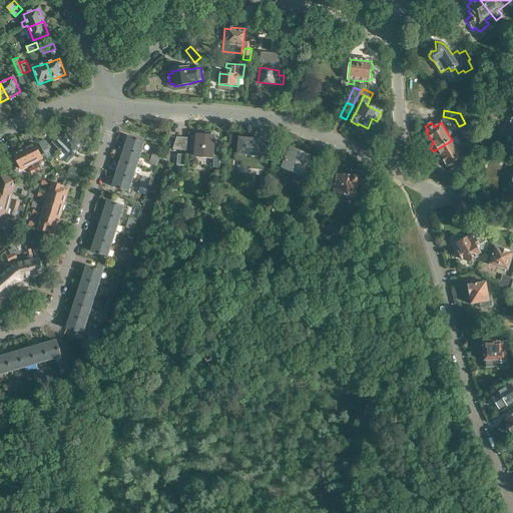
[(54,138),(63,147),(74,136),(66,127),(54,138)]
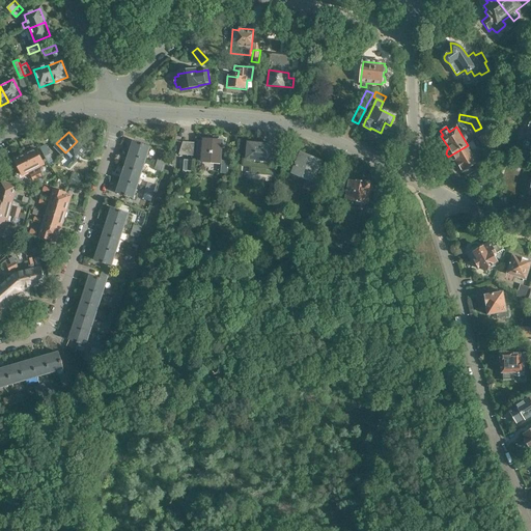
[(484,144),(485,146),(490,144),(483,135),(477,139),(481,146),(484,144)]
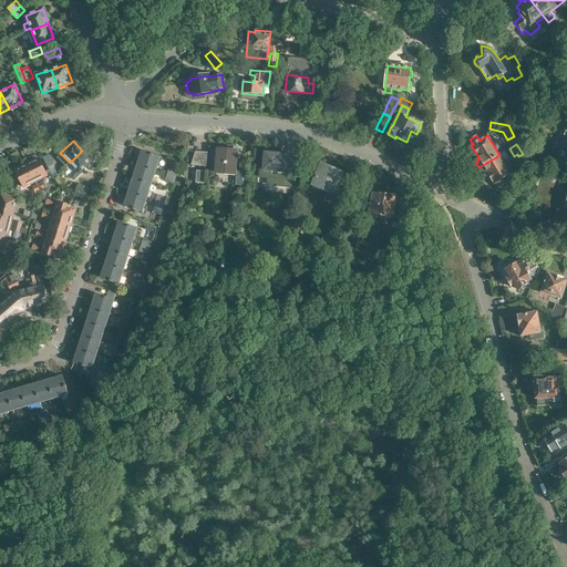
[(216,166),(215,172),(236,174),(236,185),(244,186),(245,173),(236,172),(236,162),(236,158),(239,157),(241,148),(234,147),(234,148),(233,147),(233,148),(227,147),(227,151),(217,150),(217,151),(212,150),(210,165),(216,166)]
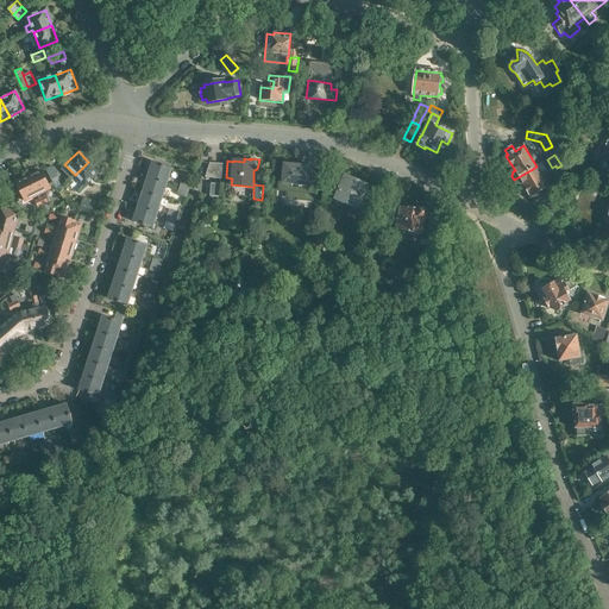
[(88,162),(75,175),(81,181),(73,190),(80,198),(89,189),(86,186),(99,171),(88,162)]
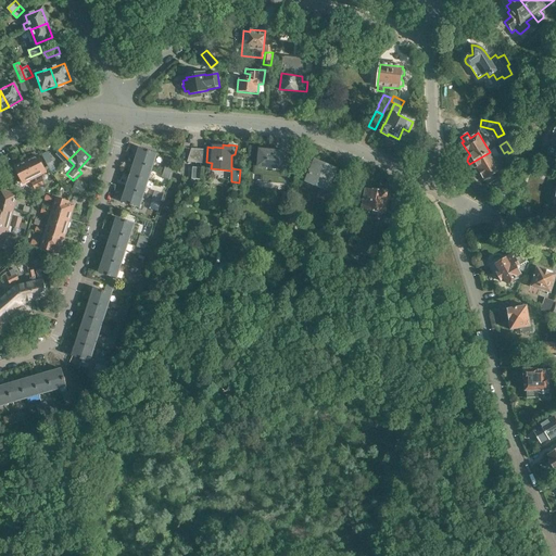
[(136,162),(152,167),(156,154),(140,149),(136,162)]
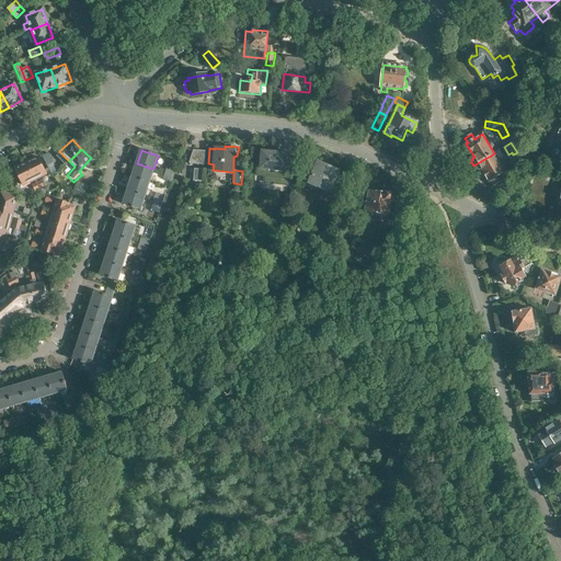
[(189,163),(205,164),(205,152),(193,151),(189,163)]
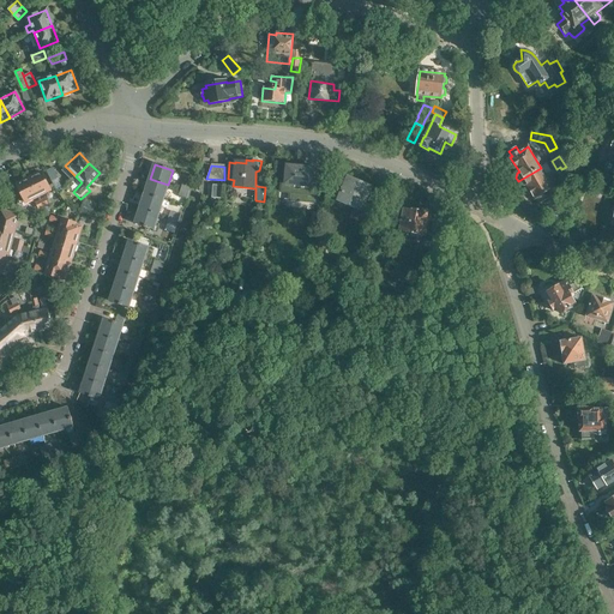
[(315,203),(318,168),(302,167),(287,166),(284,184),(282,184),(281,192),(293,193),(292,200),(315,203)]
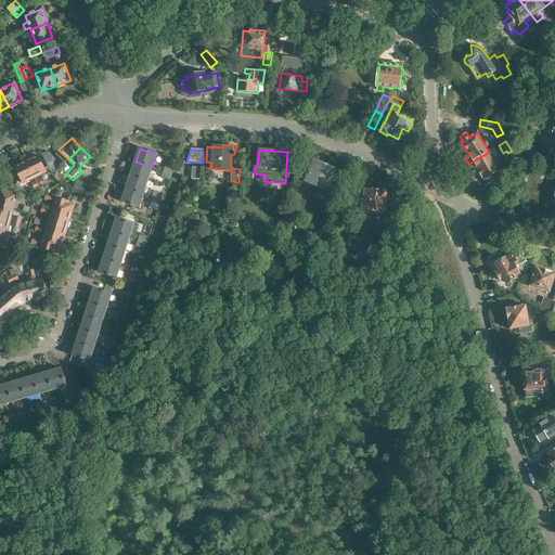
[(489,152),(468,164),(472,168),(475,169),(477,167),(485,180),(486,179),(489,184),(495,180),(492,175),(501,170),(500,168),(507,164),(501,154),(493,158),(489,152)]
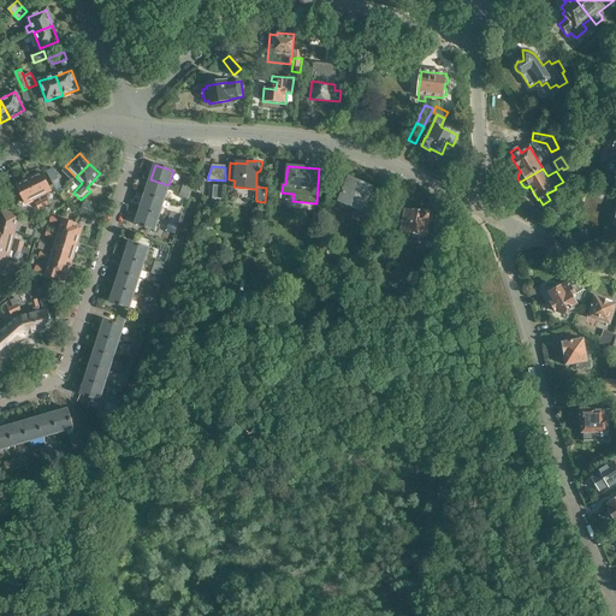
[(29,179),(39,196),(51,190),(42,172),(29,179)]
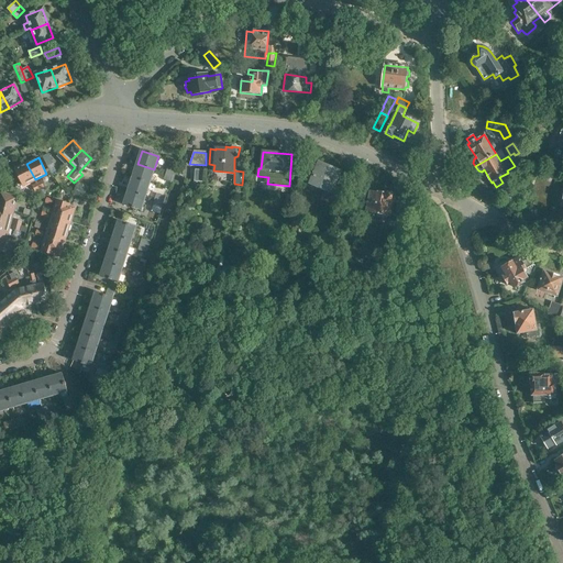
[(327,202),(338,207),(343,192),(333,188),(341,172),(320,163),(311,186),(330,194),(327,202)]
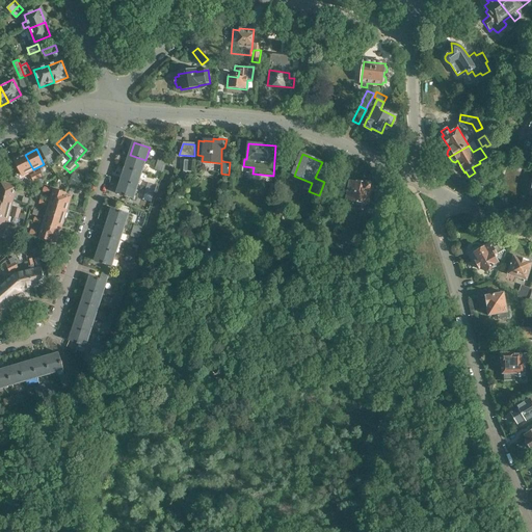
[(33,169),(25,155),(15,160),(22,175),(33,169)]
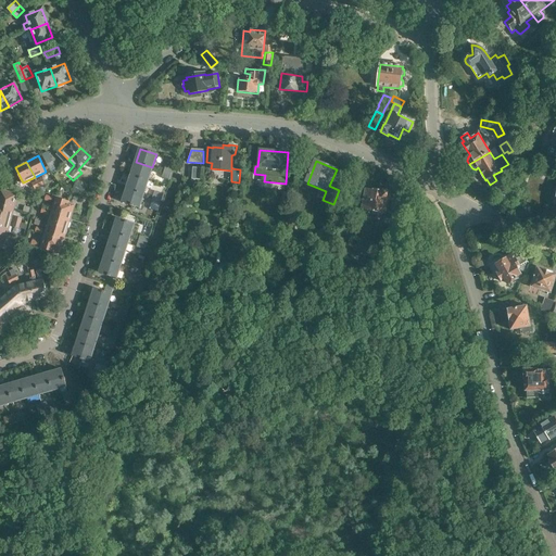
[(136,162),(131,176),(148,181),(152,167),(136,162)]
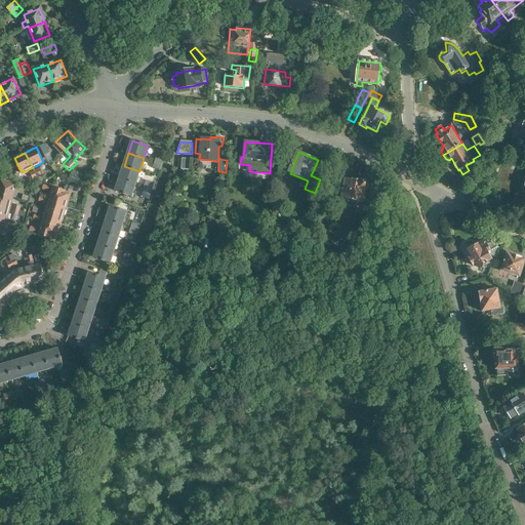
[(119,178),(135,184),(139,171),(124,166),(119,178)]
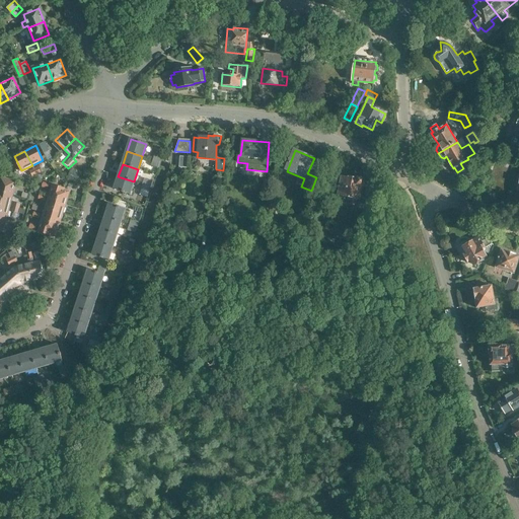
[(38,175),(33,168),(29,171),(32,177),(38,175)]
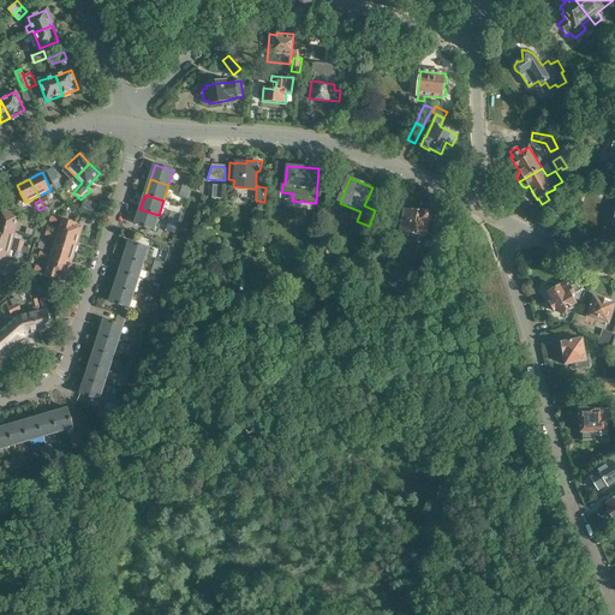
[(159,215),(139,209),(136,224),(154,230),(159,215)]
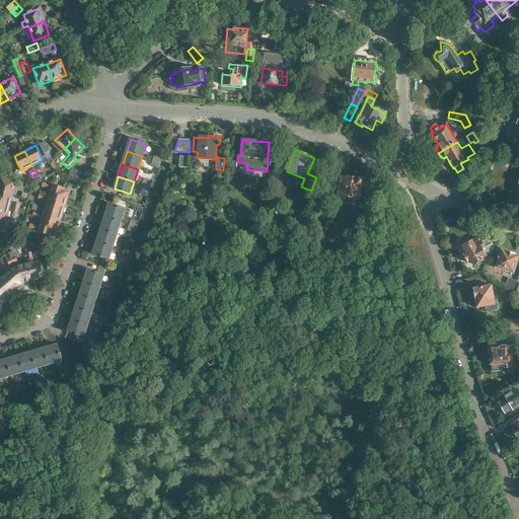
[(364,187),(366,178),(358,177),(358,178),(349,176),(349,178),(342,176),(338,196),(361,200),(364,187)]
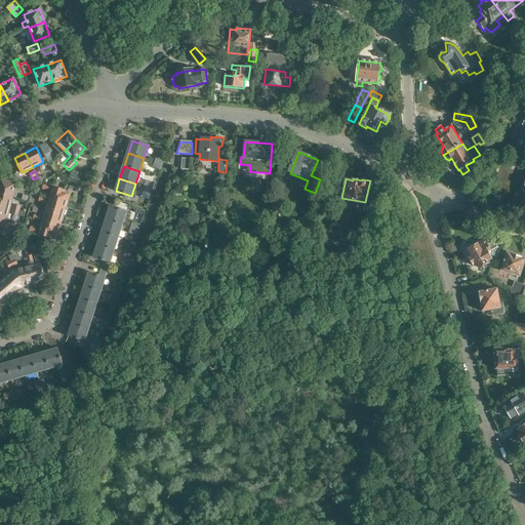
[(0,186),(0,193),(12,197),(15,185),(1,180),(0,186)]
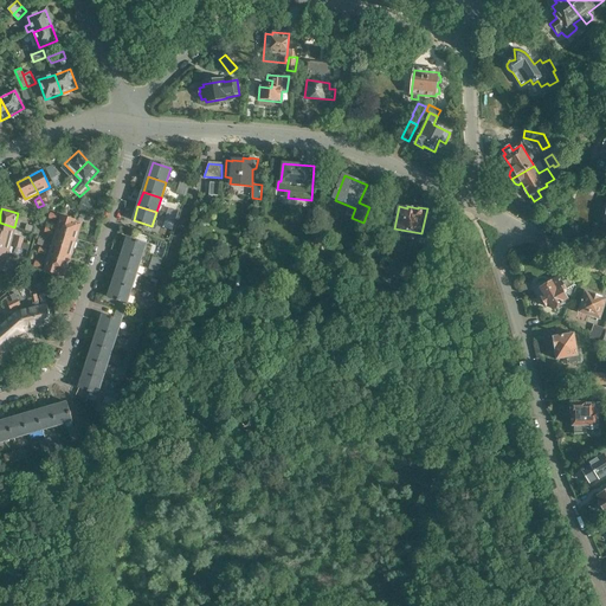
[(166,216),(175,218),(178,211),(168,208),(166,216)]
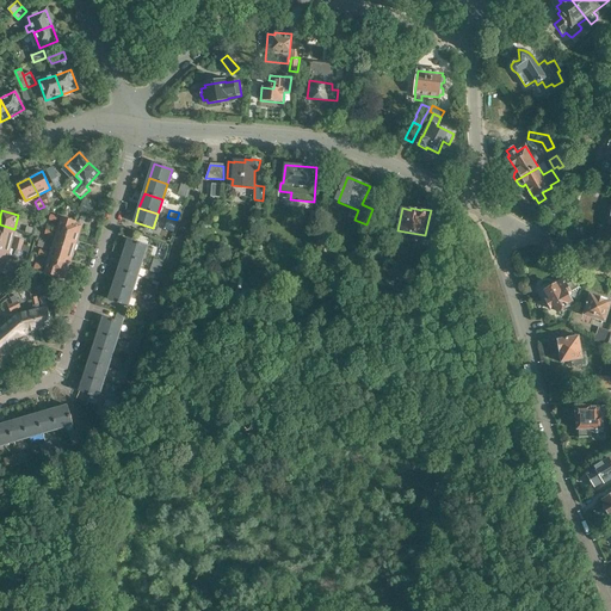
[(59,233),(78,238),(81,226),(74,224),(75,222),(63,218),(59,233)]
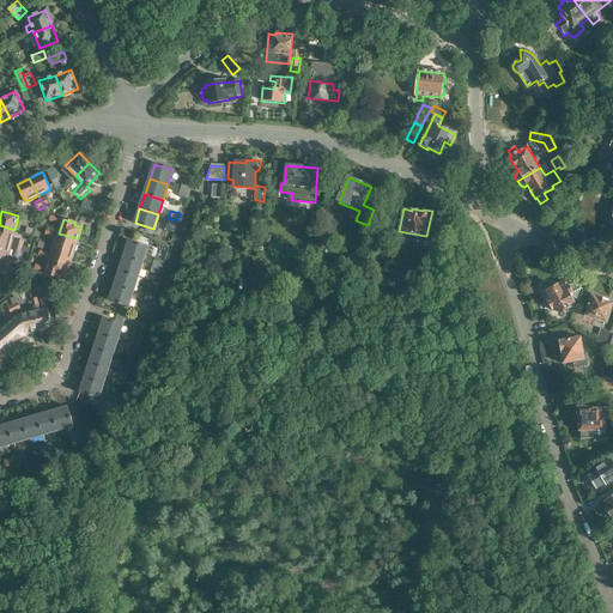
[(0,241),(11,243),(14,230),(0,225),(0,241)]
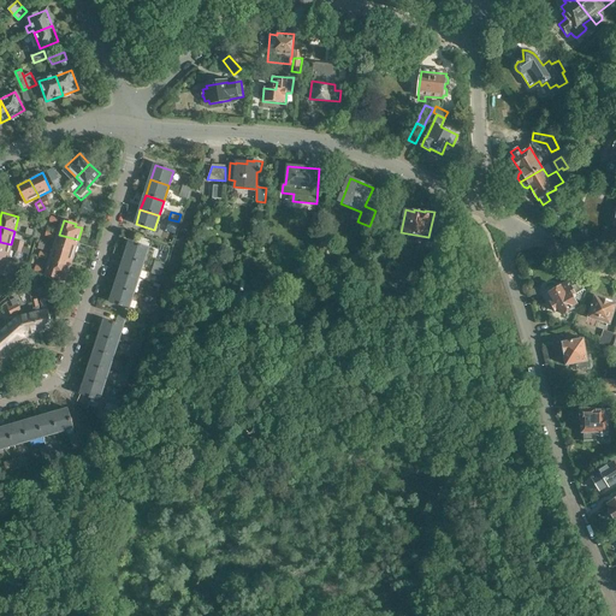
[(55,247),(73,253),(78,240),(59,235),(55,247)]
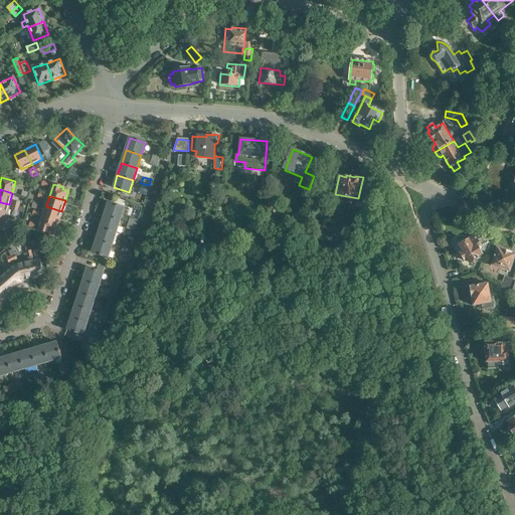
[(0,213),(6,215),(9,204),(0,202),(0,213)]
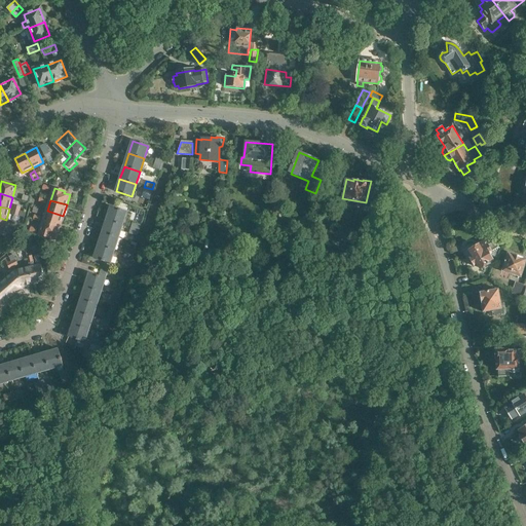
[(107,220),(122,225),(126,212),(111,207),(107,220)]
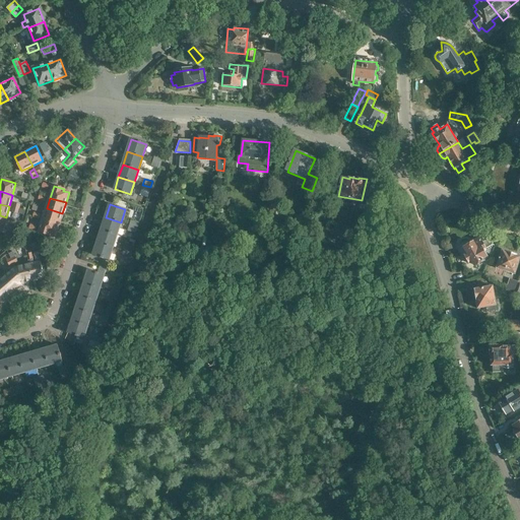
[(362,204),(360,213),(367,214),(369,205),(362,204)]
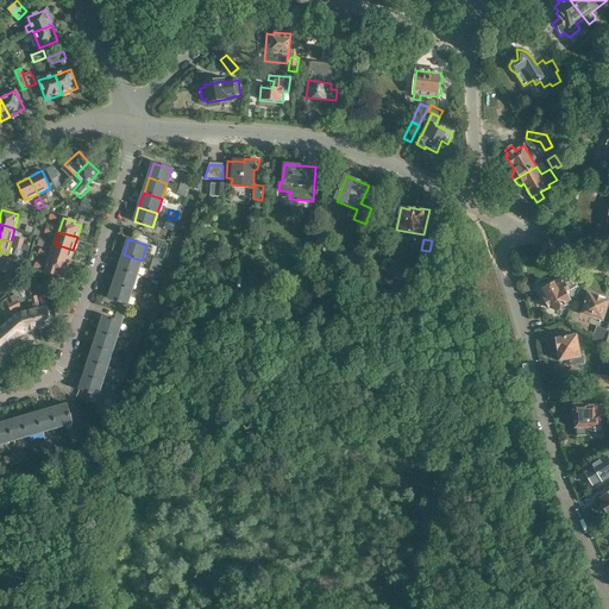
[(55,244),(50,258),(69,263),(73,250),(55,244)]
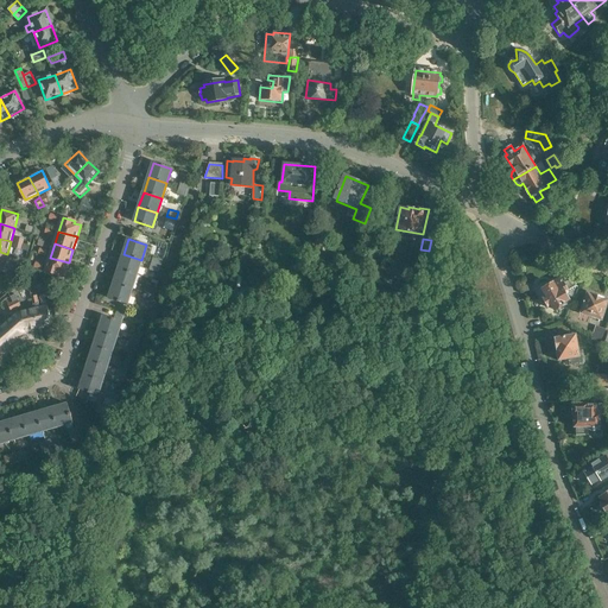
[(118,268),(137,274),(141,260),(124,254),(118,268)]
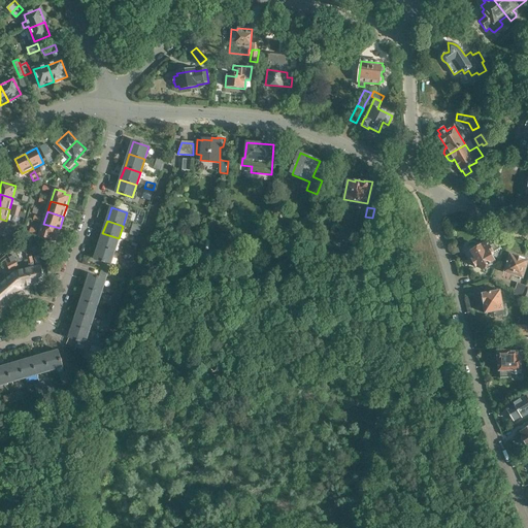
[(131,229),(139,232),(141,226),(133,223),(131,229)]
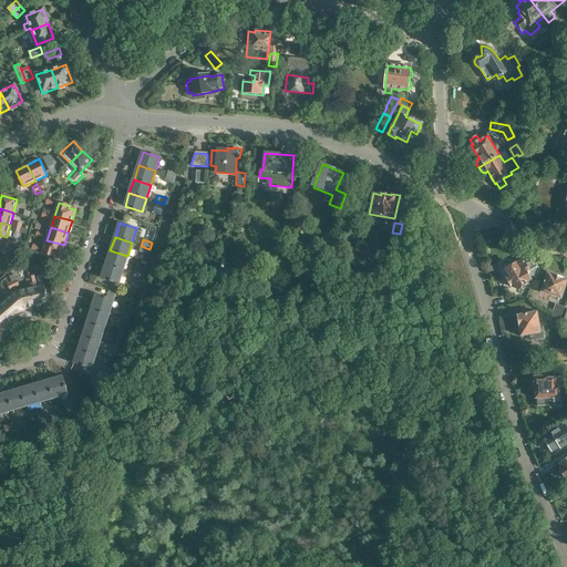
[(64,245),(47,240),(43,253),(54,256),(55,254),(61,256),(64,245)]
